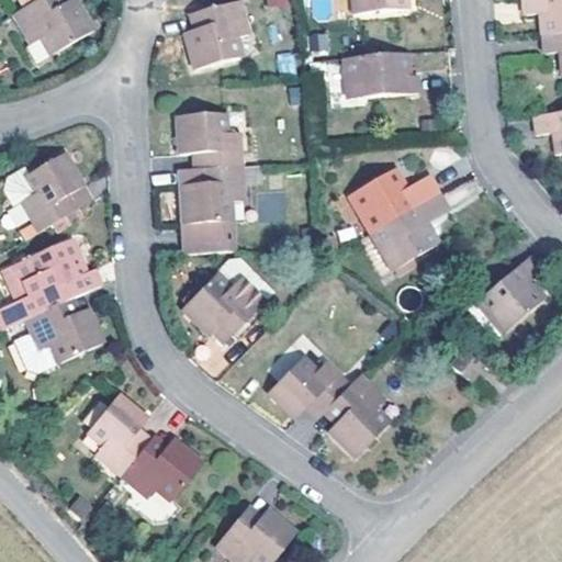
[(69,0),(53,11),(46,0),(41,0),(25,8),(14,15),(32,44),(25,48),(36,65),(92,31),(75,0),(69,0)]
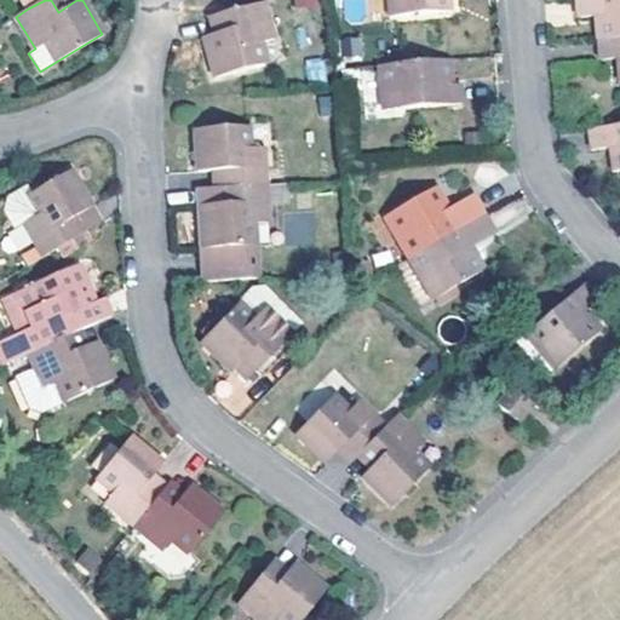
[(76,0),(51,0),(58,12),(76,0)]
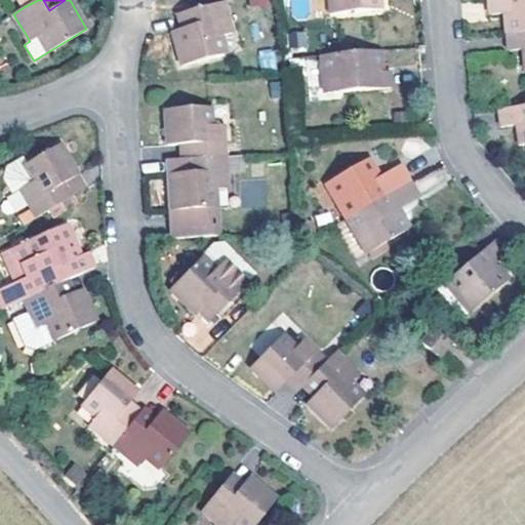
[(329,0),(331,14),(380,9),(379,0),(329,0)]
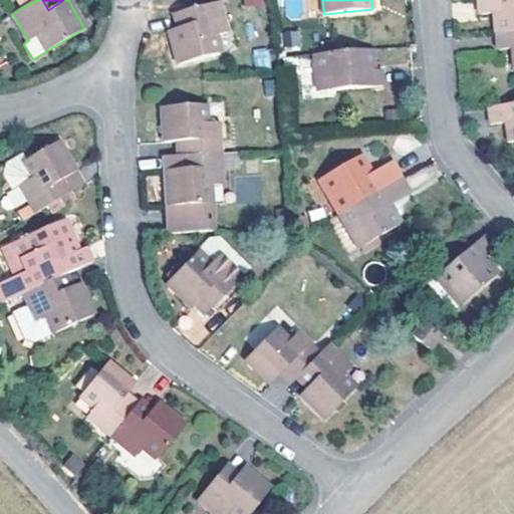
[(495,20),(496,34),(513,31),(513,0),(477,0),(479,14),(495,13),(503,12),(504,19),(495,20)]
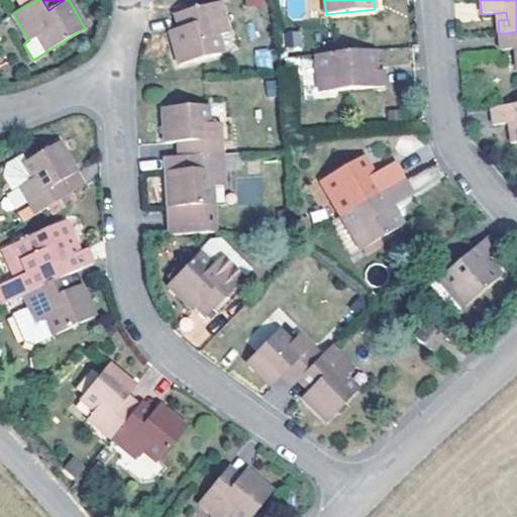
[(219,2),(185,10),(190,27),(184,27),(170,30),(178,65),(219,54),(214,36),(228,32),(219,2)]
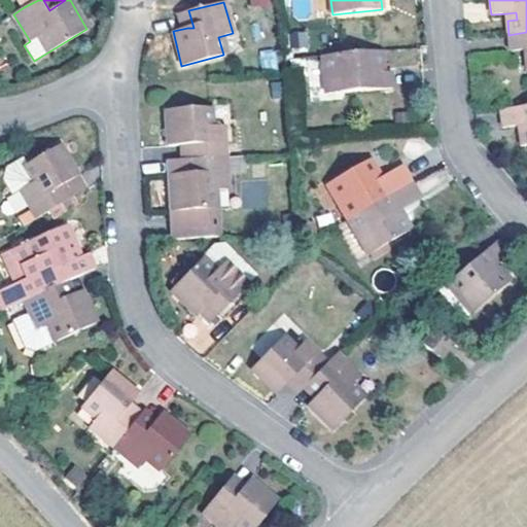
[(183,12),(187,28),(194,28),(188,10),(183,12)]
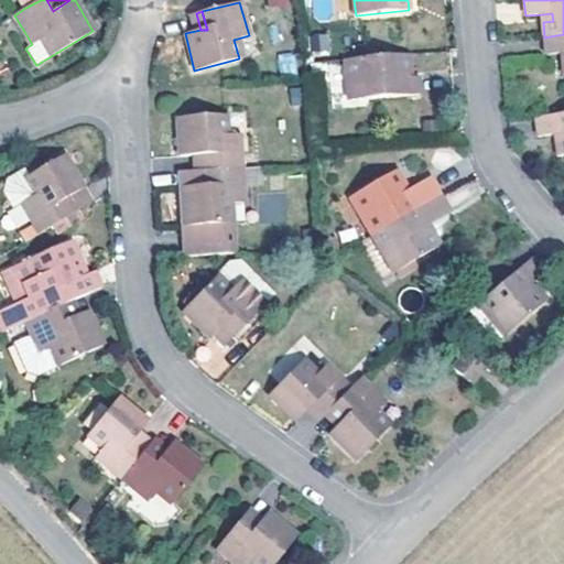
[(543,14),(543,22),(553,21),(552,13),(543,14)]
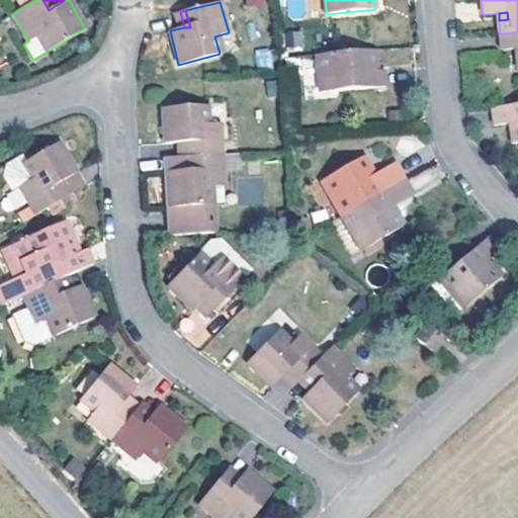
[(517,31),(500,34),(501,50),(516,48),(517,48),(517,55),(517,56),(517,69),(517,68),(517,31)]
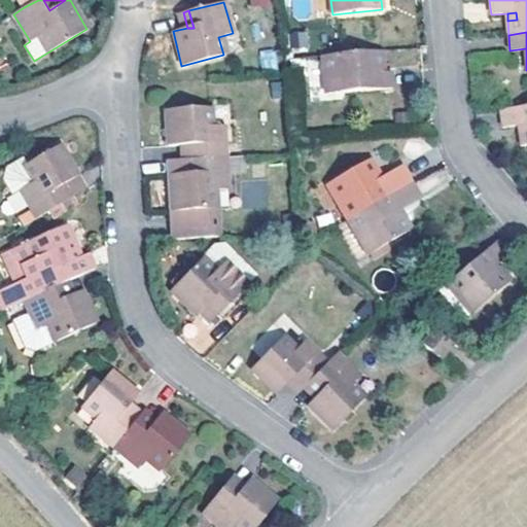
[(259,50),(260,68),(277,67),(276,49),(259,50)]
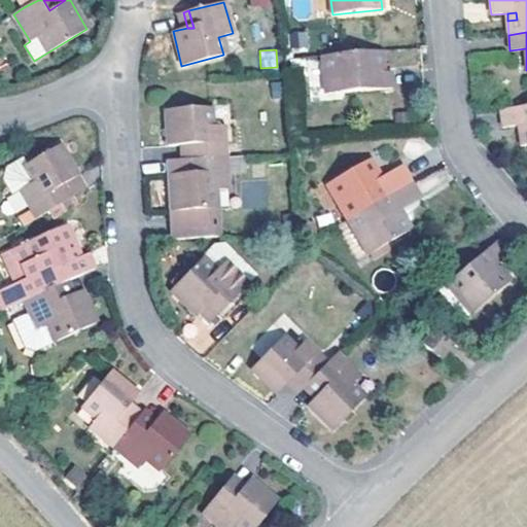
[(325,94),(392,88),(390,71),(384,72),(374,73),(371,51),(321,57),(325,94)]
